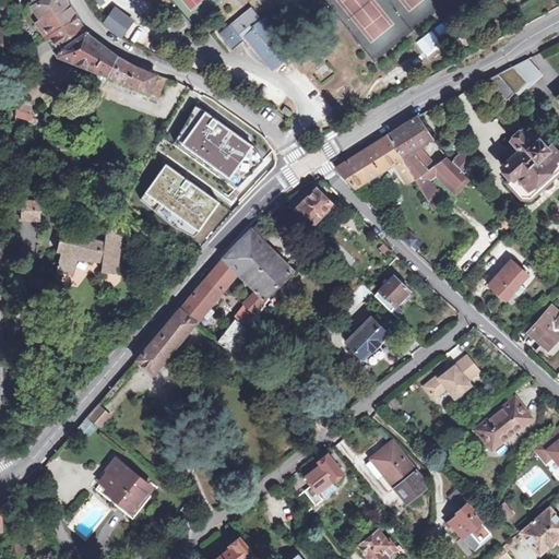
[(107,79),(149,96),(157,74),(126,61),(87,33),(68,6),(64,0),(44,0),(34,6),(42,19),(38,21),(60,51),(58,58),(92,72),(107,79)]
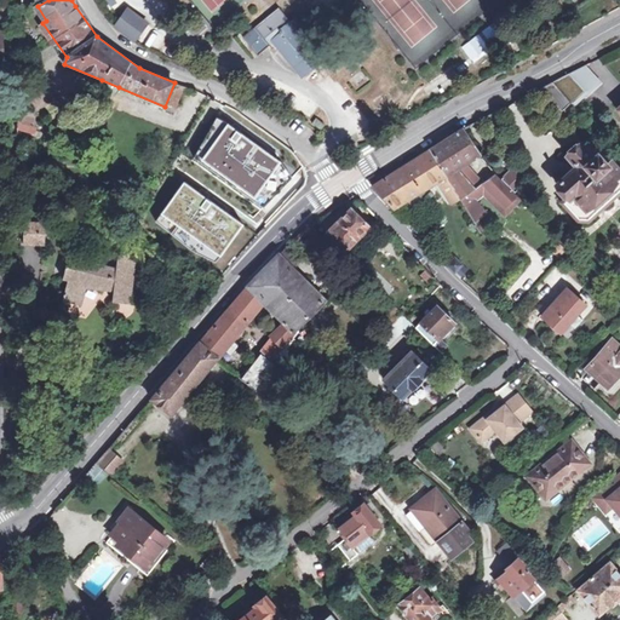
[(279,6),(244,36),(258,55),(274,41),(303,75),(321,59),(315,52),(313,53),(302,40),(308,34),(294,18),(291,21),(279,6)]
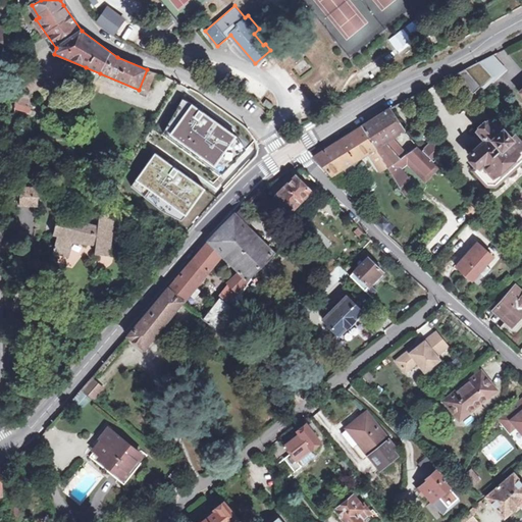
[(107,7),(97,20),(114,33),(124,19),(107,7)]
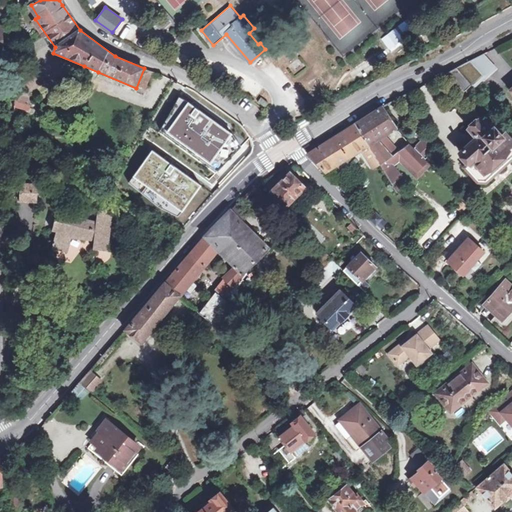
[(409,20),(384,38),(391,47),(400,40),(415,29),(413,26),(409,20)]
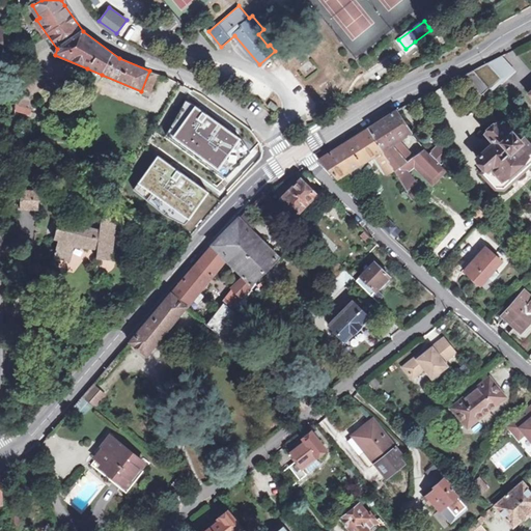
[(500,58),(487,64),(501,79),(513,73),(500,58)]
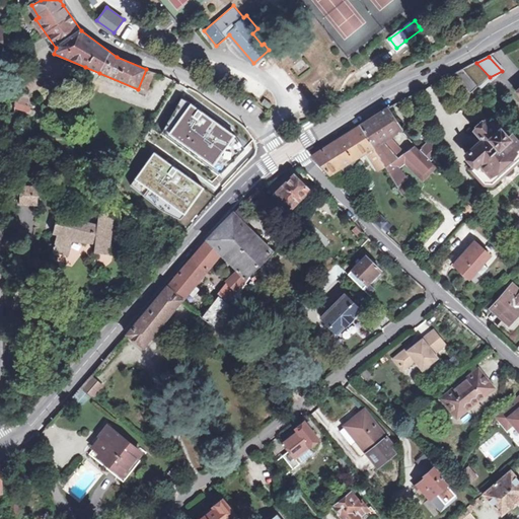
[(476,63),(462,70),(454,75),(455,76),(471,92),(472,93),(490,77),(476,63)]
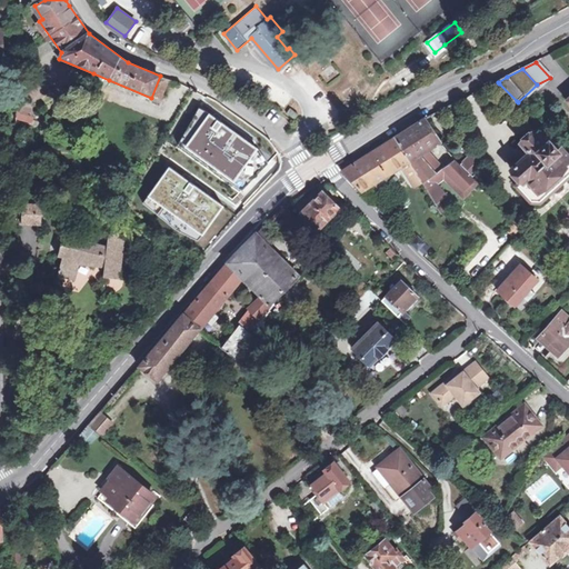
[(93,73),(90,81),(106,88),(109,80),(93,73)]
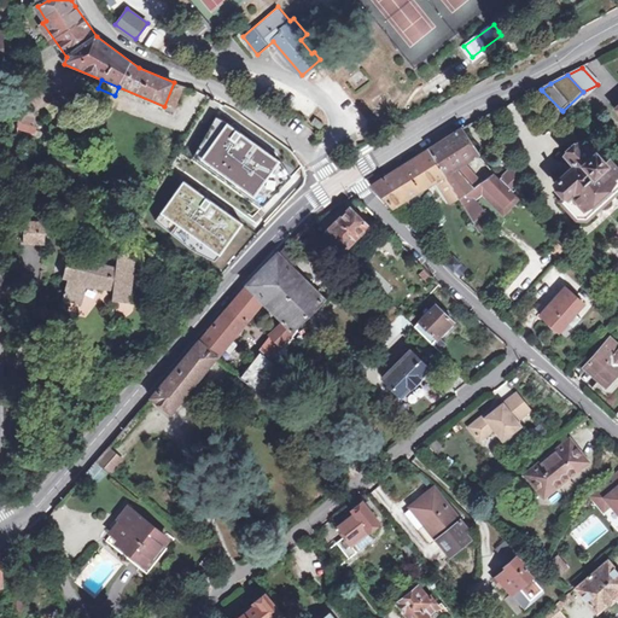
[(542,91),(538,94),(558,114),(561,110),(542,91)]
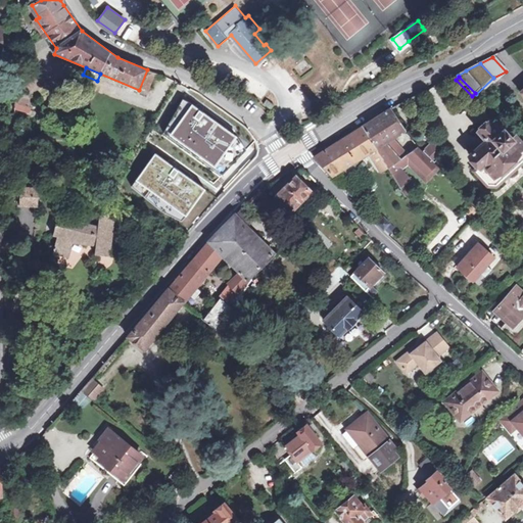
[(227,171),(247,149),(237,137),(233,133),(226,129),(201,111),(195,107),(190,103),(185,100),(167,128),(179,137),(176,142),(178,144),(182,138),(194,147),(190,152),(193,154),(197,149),(204,154),(200,159),(203,161),(207,156),(217,162),(214,169),(216,171),(220,164),(227,171)]
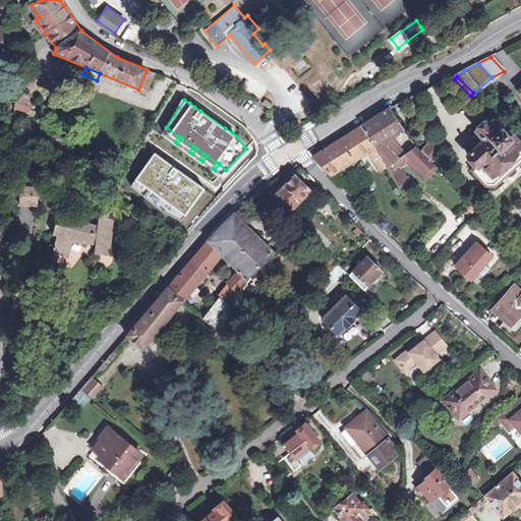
[(34,110),(14,108),(14,114),(33,117),(34,110)]
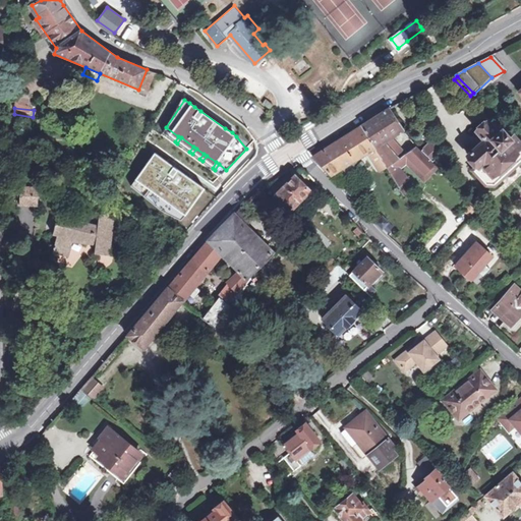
[(394,162),(388,152),(383,142),(403,129),(389,109),(362,126),(313,157),(333,177),(374,149),(398,185),(408,178),(400,167),(406,161),(421,176),(436,163),(432,161),(421,149),(417,145),(401,157),(394,162)]
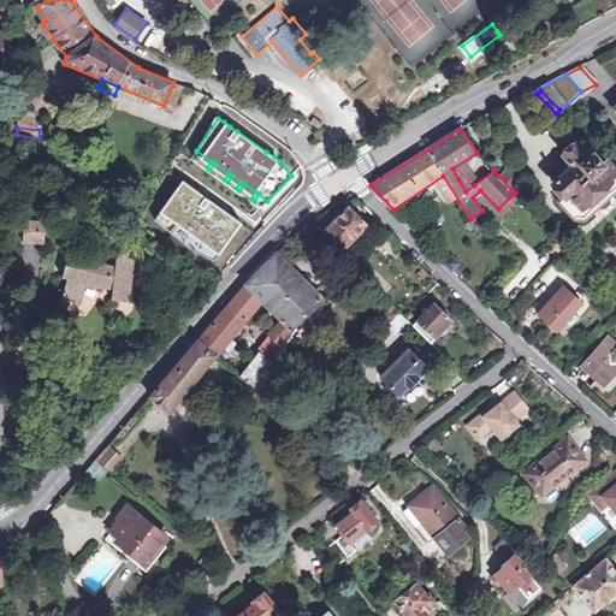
[(603,164),(593,154),(591,157),(579,143),(564,157),(566,158),(573,166),(564,173),(552,183),(564,197),(560,202),(576,219),(587,218),(615,191),(615,169),(608,159),(603,164)]
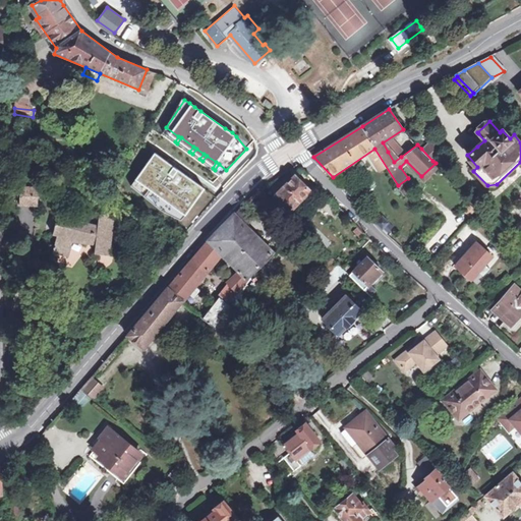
[(178,136),(166,127),(162,132),(175,141),(178,136)]
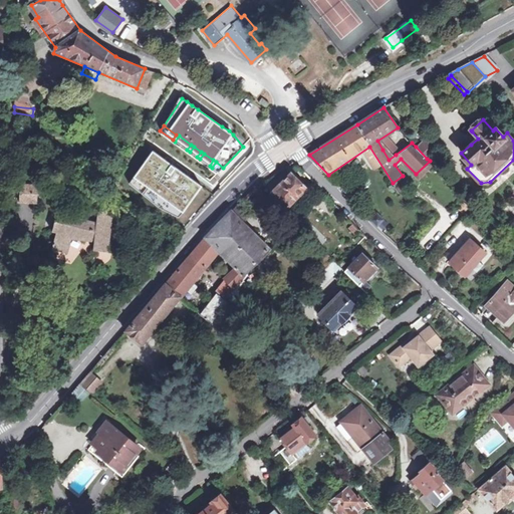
[(478,139),(472,132),(469,135),(468,141),(471,145),(478,139)]
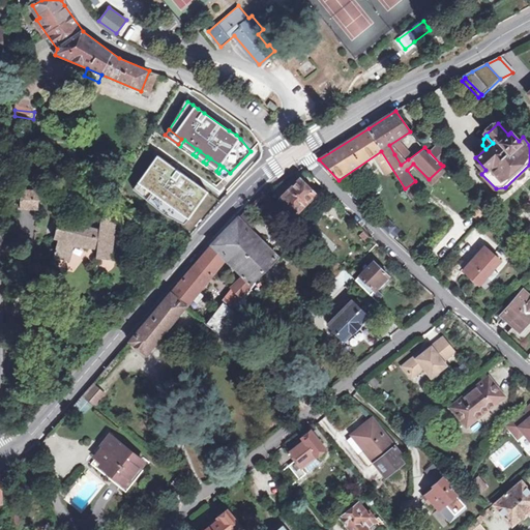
[(184,140),(180,146),(193,154),(197,149),(184,140)]
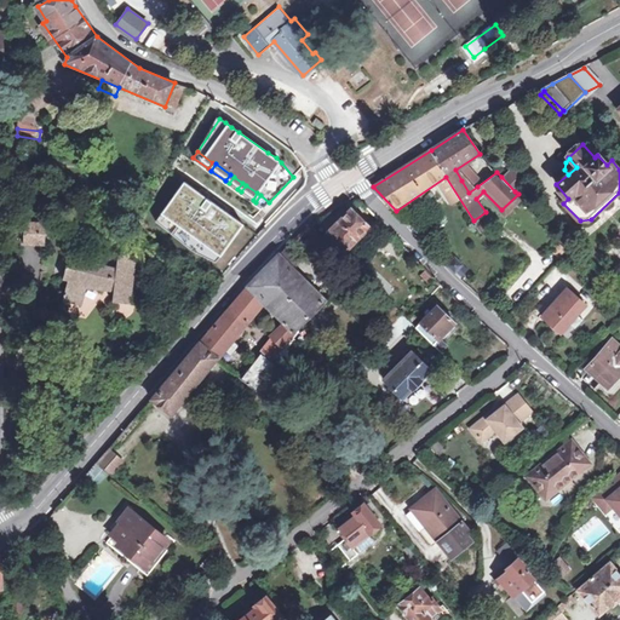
[(515,165),(501,177),(515,191),(529,178),(515,165)]
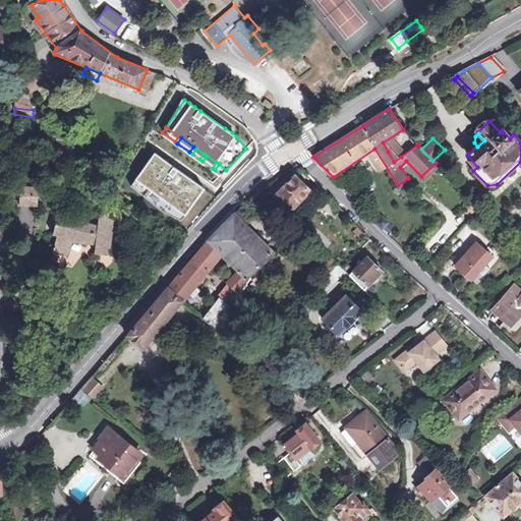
[(395,148),(388,152),(394,162),(401,157),(395,148)]
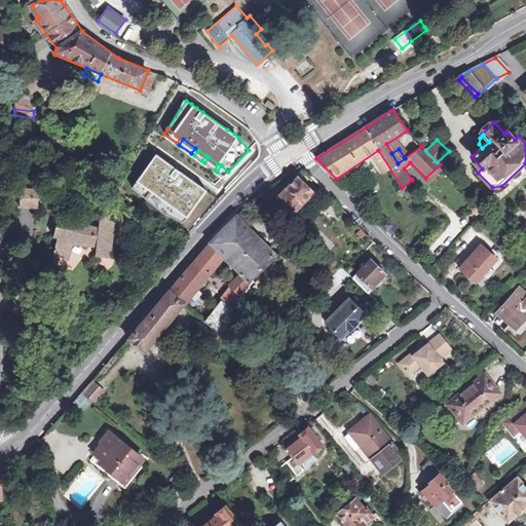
[(198,150),(194,155),(201,160),(205,155),(198,150)]
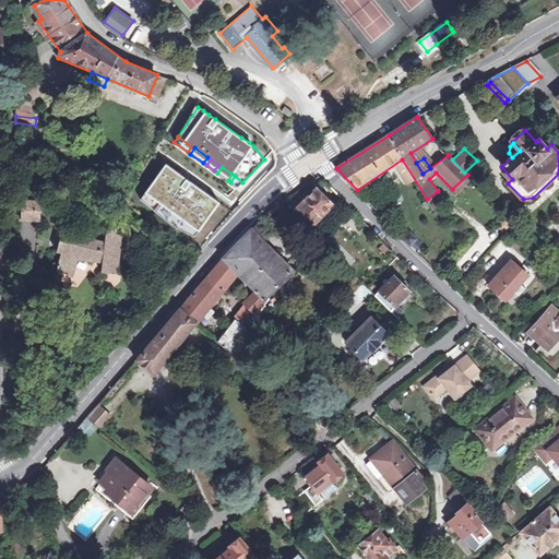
[(179,174),(166,165),(145,194),(157,203),(153,210),(156,213),(162,206),(181,221),(178,226),(181,227),(185,223),(199,233),(219,202),(187,179),(179,174)]
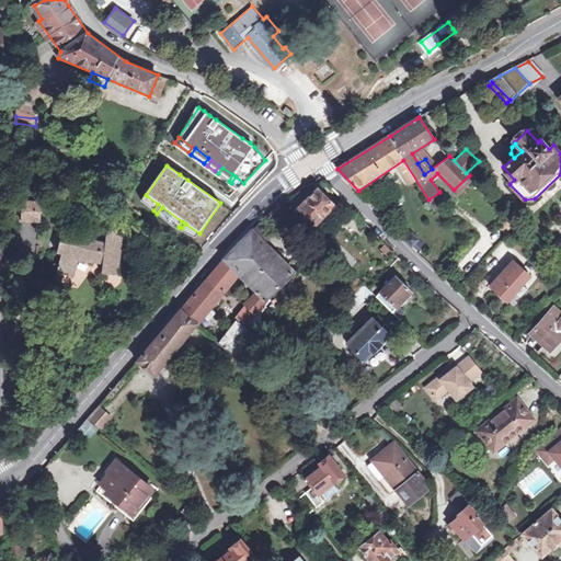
[(222,168),(218,173),(229,181),(232,174),(222,168)]
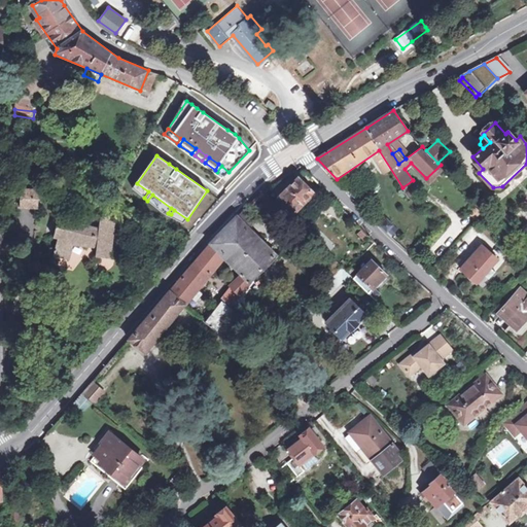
[(441,165),(426,178),(429,181),(443,168),(441,165)]
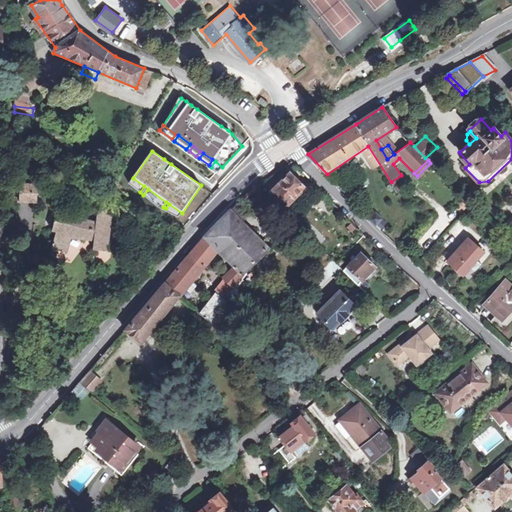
[(222,167),(215,161),(211,167),(218,172),(222,167)]
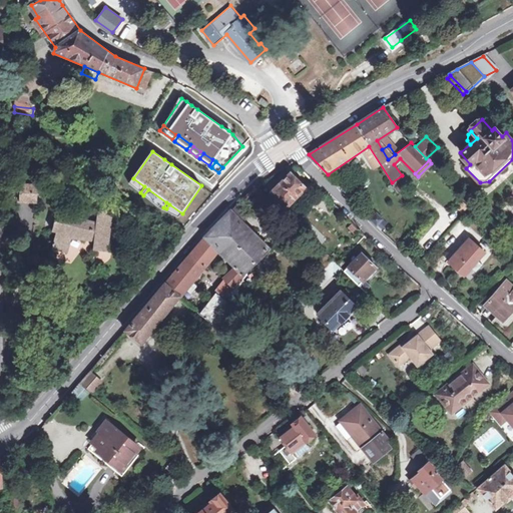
[(276,199),(284,207),(297,195),(296,194),(304,186),(291,172),(275,188),(272,191),(273,192),(278,197),(276,199)]
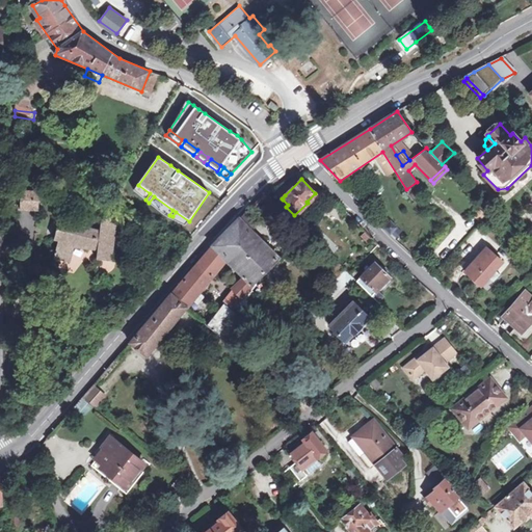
[(150,193),(138,185),(134,190),(145,200),(150,193)]
